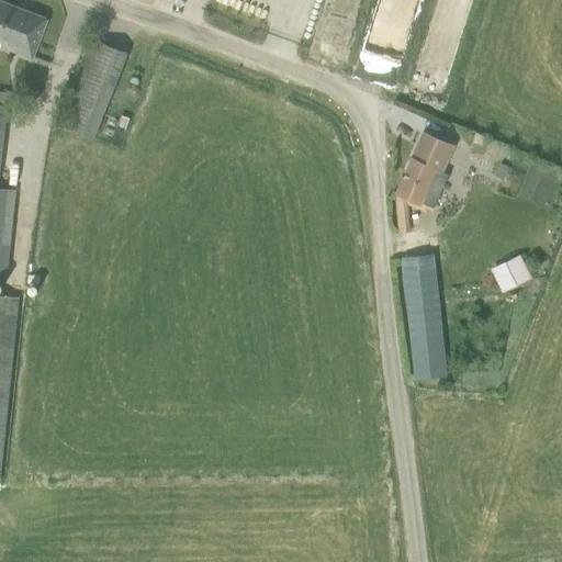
[(10,52),(31,60),(46,21),(0,1),(0,44),(11,48),(10,52)]
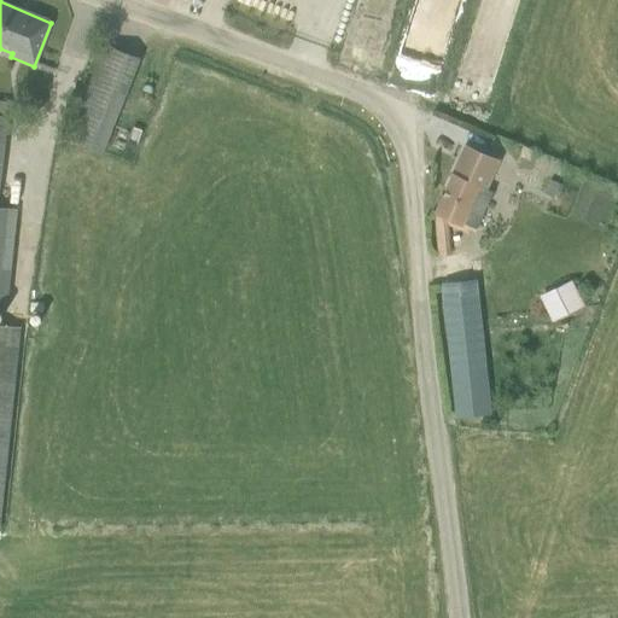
[(105,45),(97,68),(94,66),(66,139),(104,153),(132,81),(129,80),(138,57),(105,45)]
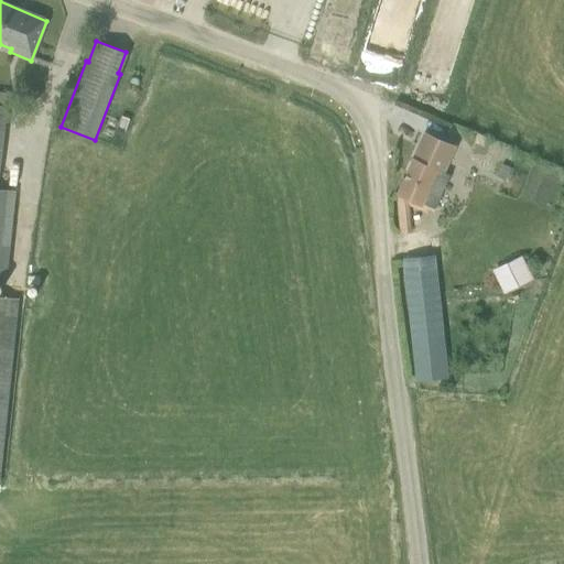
[(409,197),(436,208),(451,175),(445,173),(457,147),(440,139),(440,140),(424,133),(398,193),(409,197)]
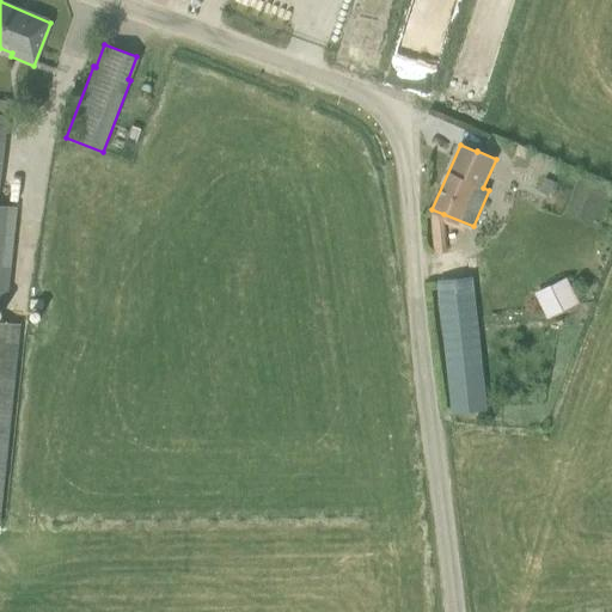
[(545,178),(539,191),(548,195),(554,182),(545,178)]
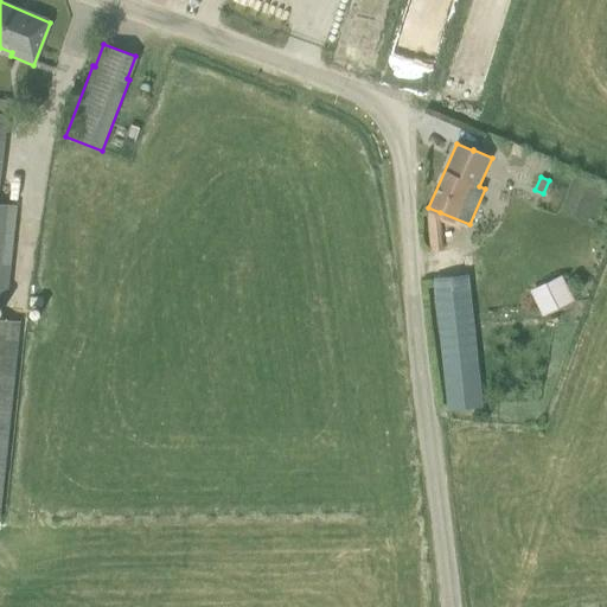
[(0,302),(5,304),(14,227),(17,205),(0,203),(0,302)]
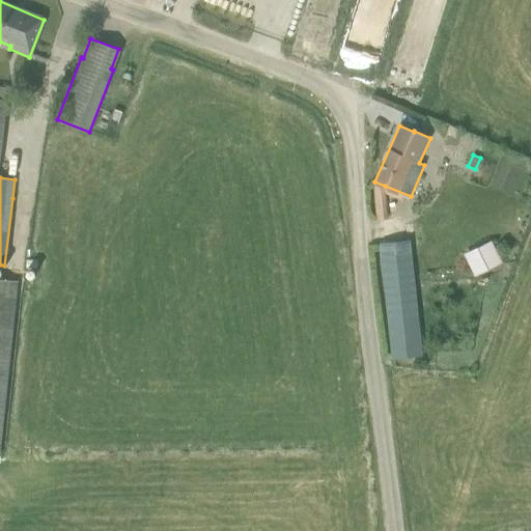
[(385,186),(374,182),(378,219),(388,218),(385,186)]
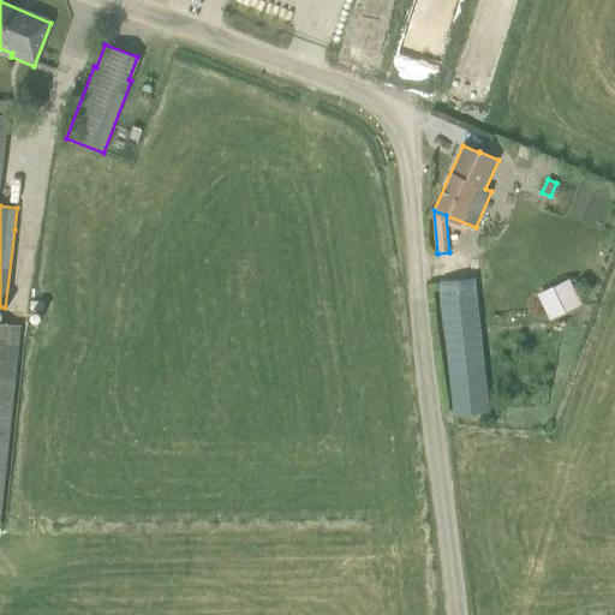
[(463,270),(439,264),(447,342),(481,339),(475,282),(479,282),(478,258),(469,260),(470,272),(463,270)]
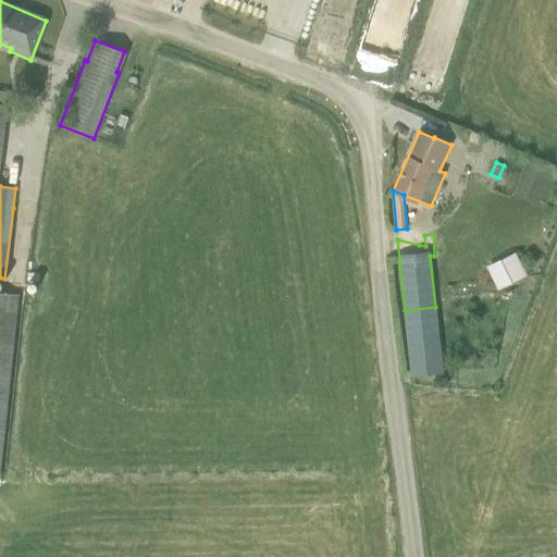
[(516,252),(490,265),(502,287),(527,275),(516,252)]
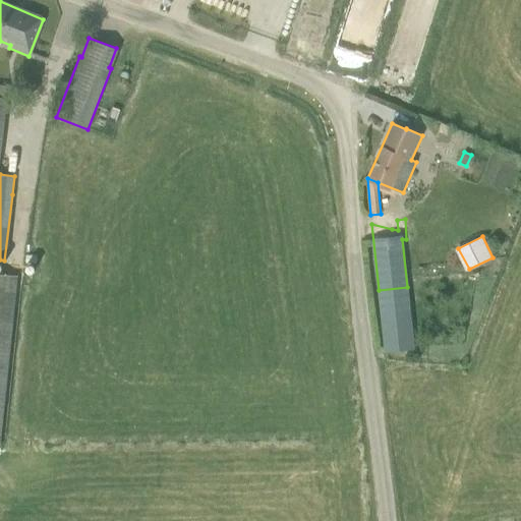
[(0,433),(16,277),(0,274),(0,433)]
